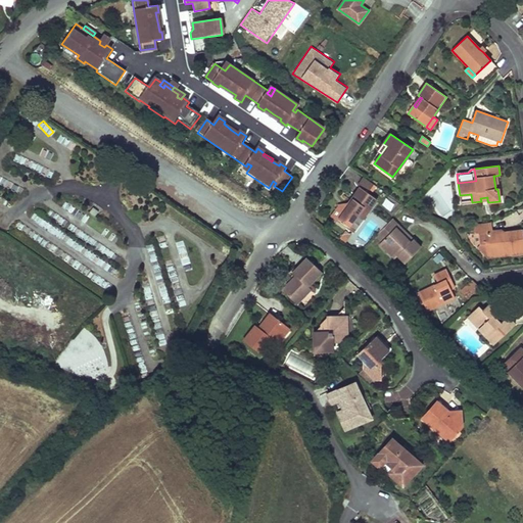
[(336,220),(353,232),(377,199),(360,187),(347,203),(345,206),(341,207),(342,211),(336,220)]
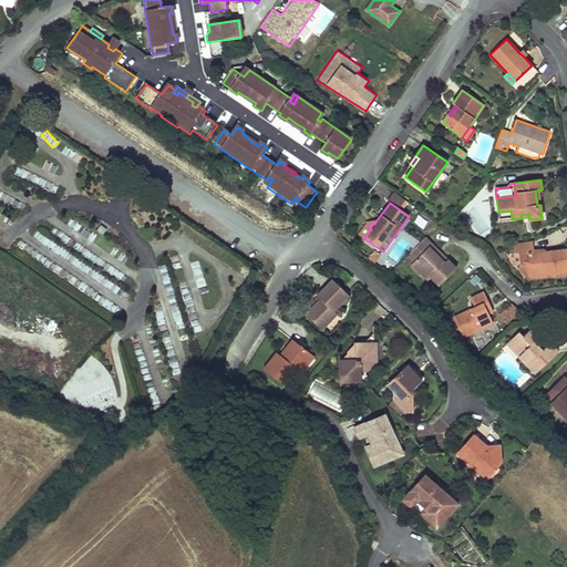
[(377,220),(368,223),(359,235),(364,238),(371,229),(370,225),(374,224),(377,220)]
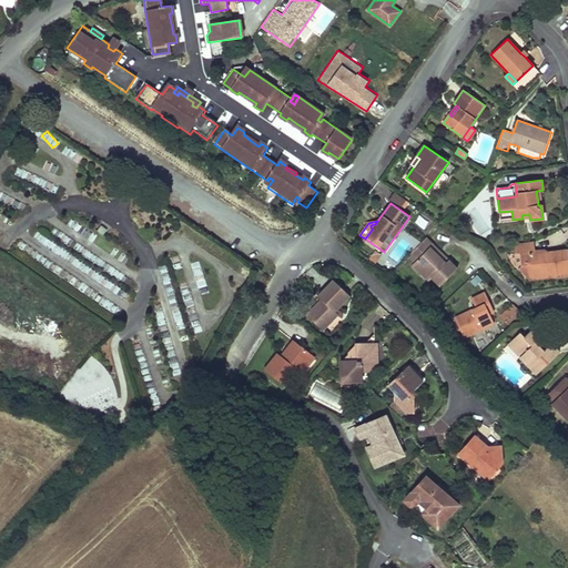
[(433,245),(426,237),(411,253),(417,260),(414,263),(412,264),(428,281),(432,277),(440,286),(457,269),(448,260),(446,263),(430,247),(433,245)]
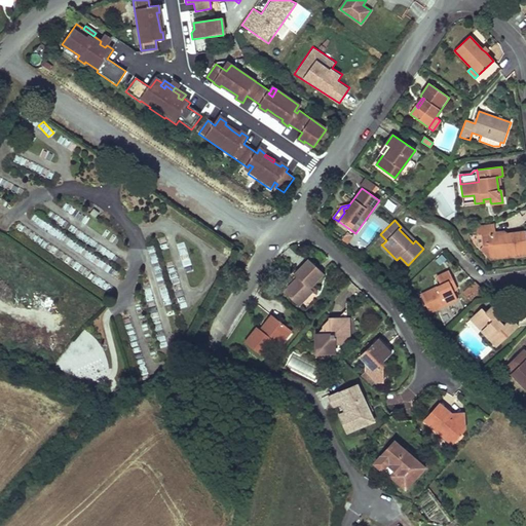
[(525,234),(525,231),(506,234),(506,235),(499,236),(495,233),(494,225),(475,227),(477,236),(486,234),(487,241),(480,249),(487,257),(491,253),(506,251),(506,257),(525,254),(525,234)]
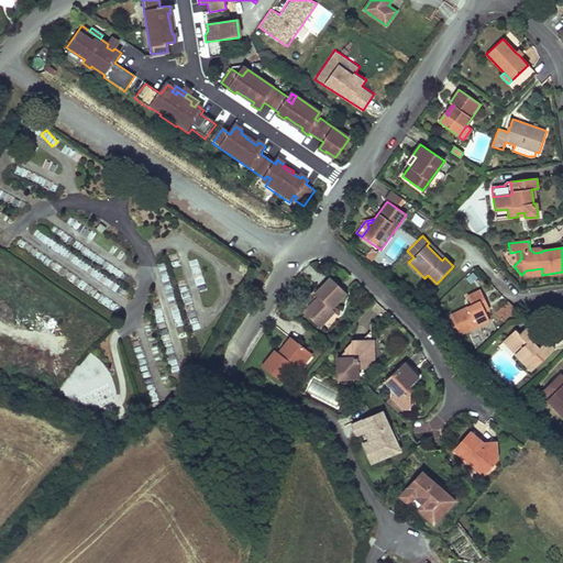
[(427,245),(442,261),(444,257),(429,243),(427,245)]
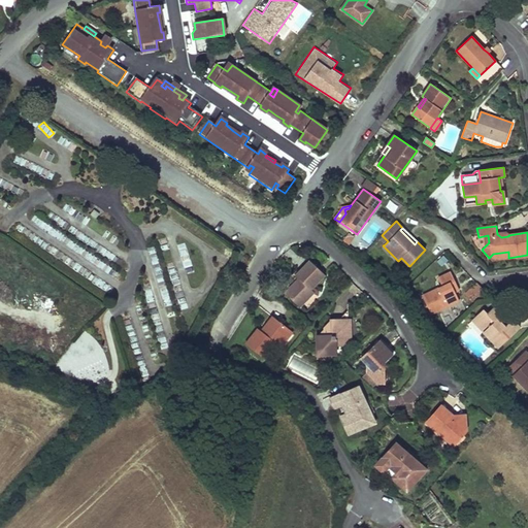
[(343,241),(349,245),(355,237),(350,233),(343,241)]
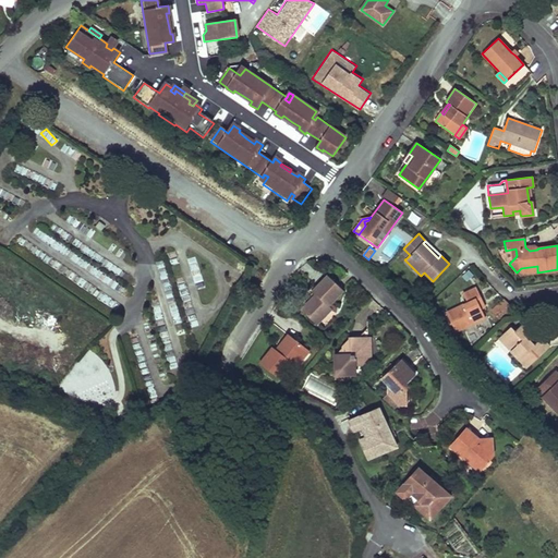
[(403,249),(401,252),(407,258),(410,255),(403,249)]
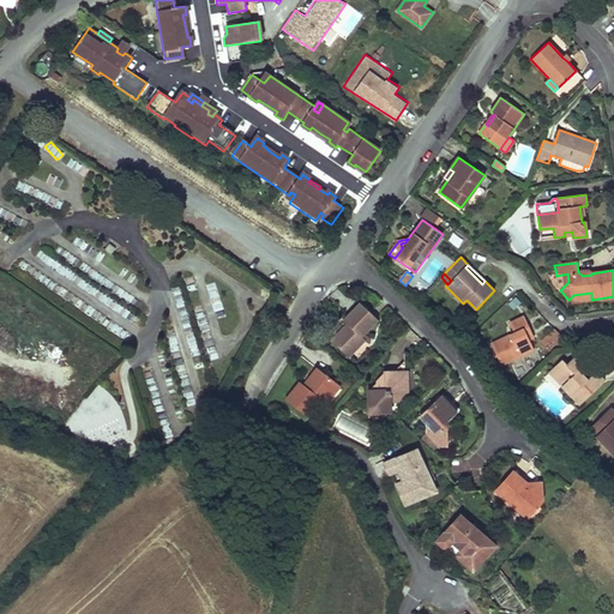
[(567,274),(557,276),(558,288),(560,290),(569,282),(567,274)]
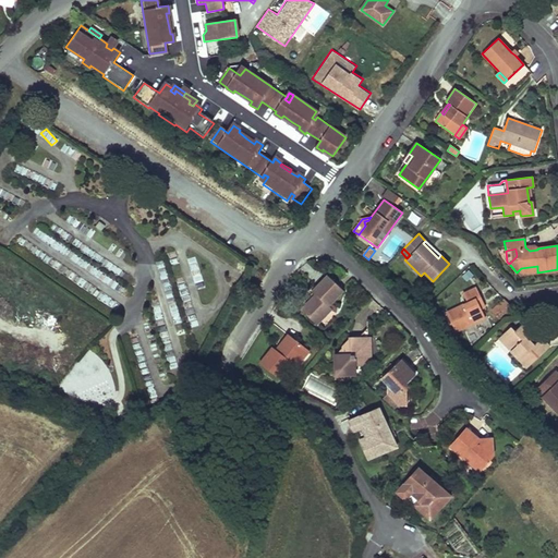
[(316,325),(331,308),(328,305),(330,303),(343,290),(327,275),(312,291),(315,294),(313,296),(316,299),(314,301),(308,301),(301,310),(316,325)]
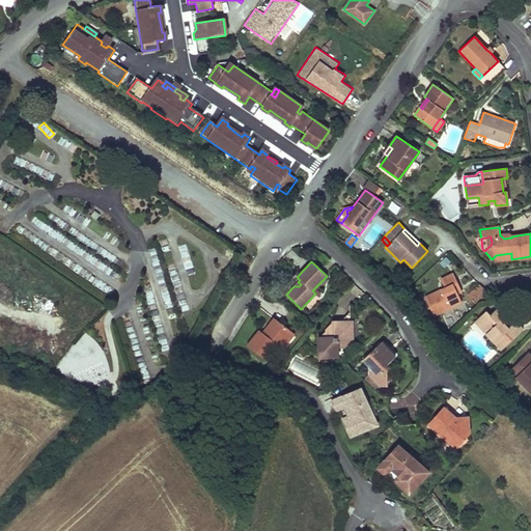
[(457,282),(453,274),(440,280),(445,288),(424,298),(434,315),(462,302),(457,294),(453,284),(457,282)]
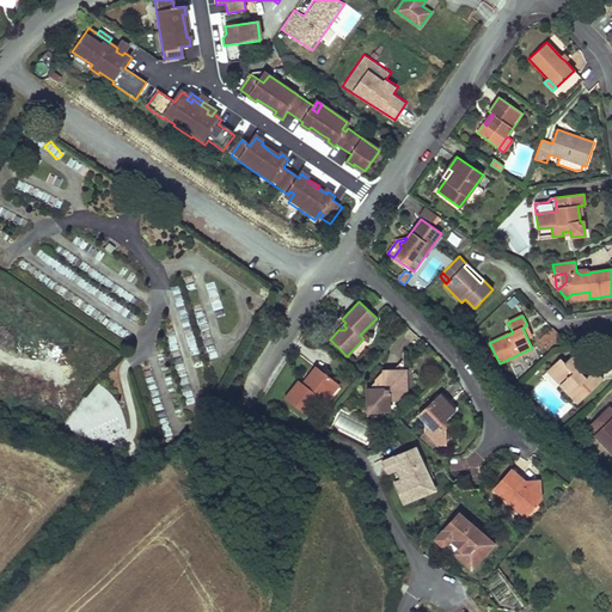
[(522,328),(527,338),(532,336),(527,325),(522,328)]
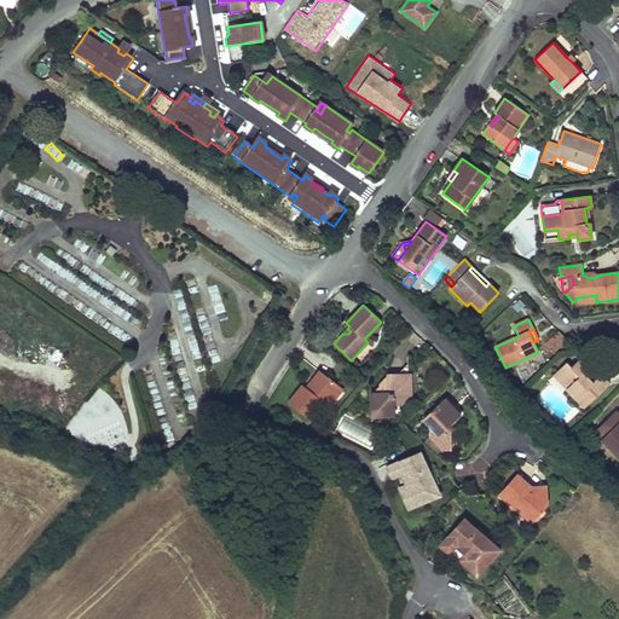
[(543,342),(551,356),(570,343),(561,330),(543,342)]
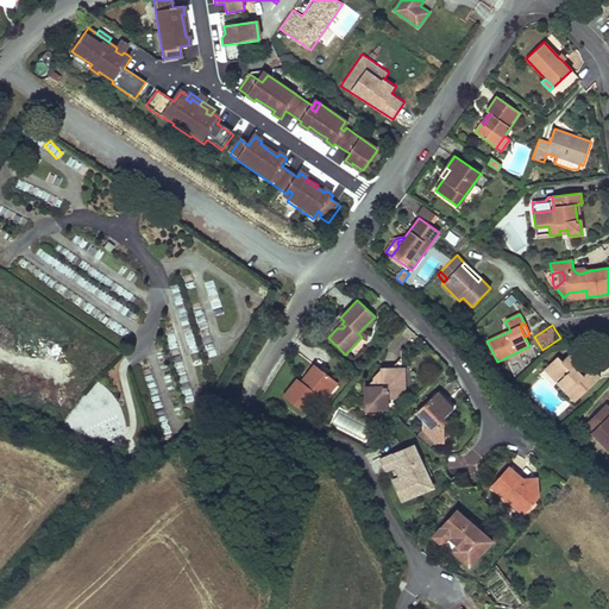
[(558,382),(575,401),(600,378),(591,369),(583,376),(578,372),(575,368),(578,363),(569,355),(562,360),(558,356),(547,365),(560,380),(558,382)]
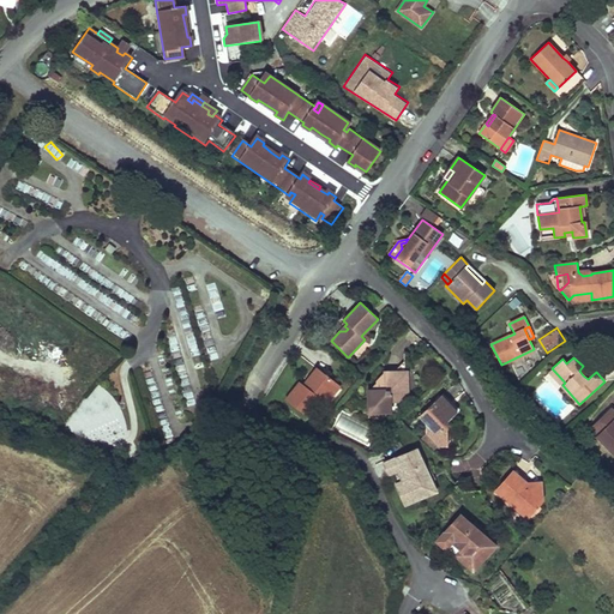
[(286,399),(307,415),(320,398),(324,402),(337,384),(317,368),(304,385),(299,381),(286,399)]
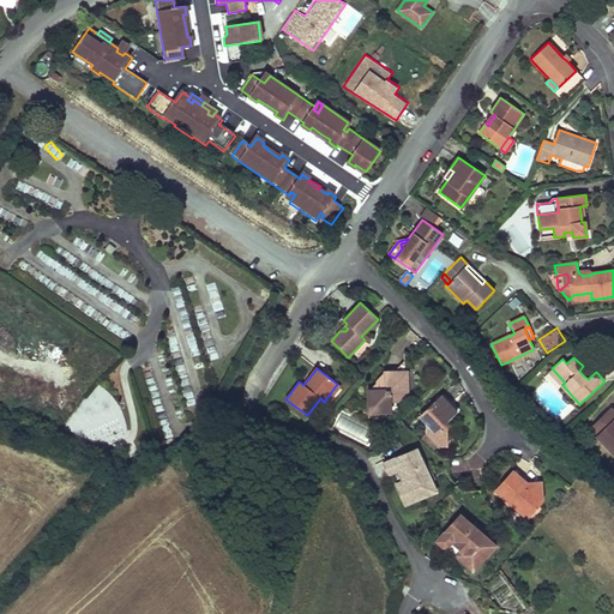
[(549,372),(563,385),(565,383),(552,368),(549,372)]
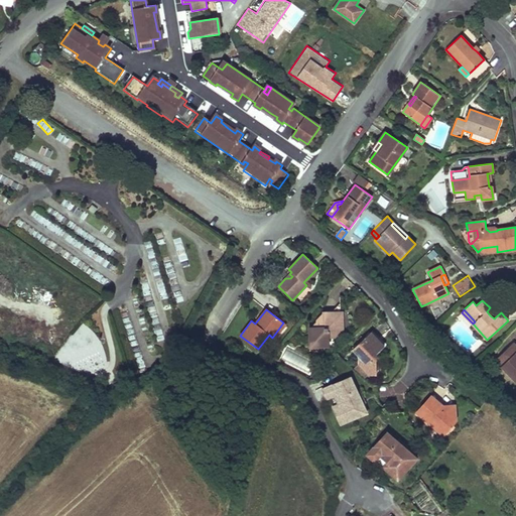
[(309,329),(309,347),(328,346),(328,337),(336,337),(341,332),(341,313),(323,314),(316,320),(317,328),(309,329)]
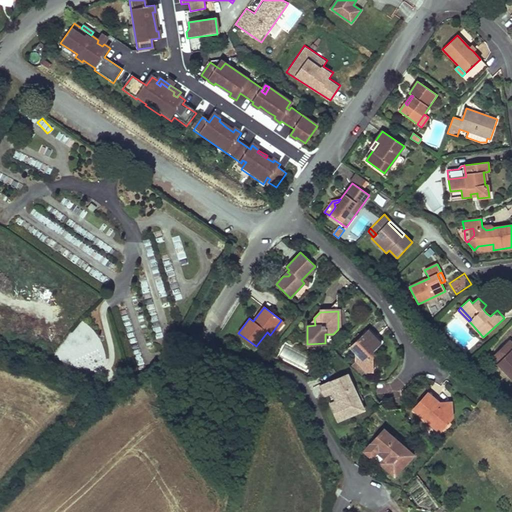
[(272,337),(284,322),(281,320),(270,335),(272,337)]
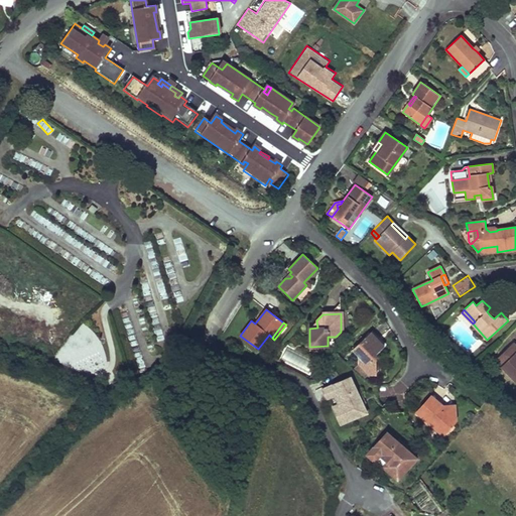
[(353,349),(359,356),(359,363),(369,374),(376,374),(376,360),(372,360),(372,358),(376,354),(384,346),(370,333),(353,349)]
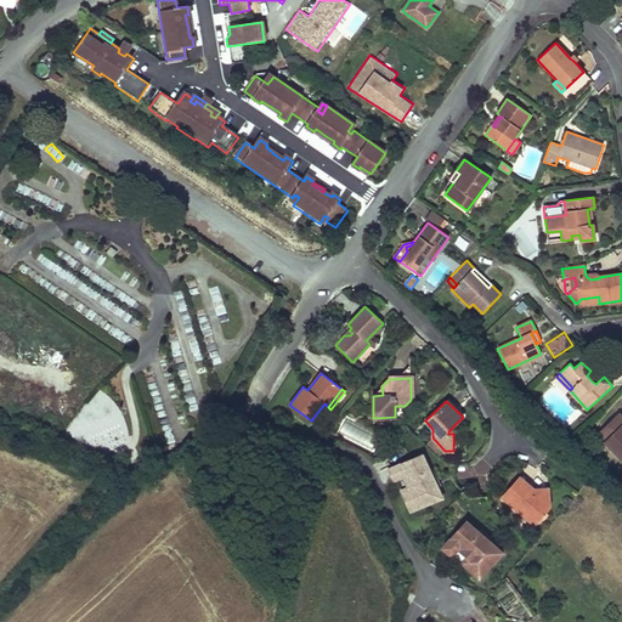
[(597,435),(621,459),(621,417),(618,413),(597,435)]
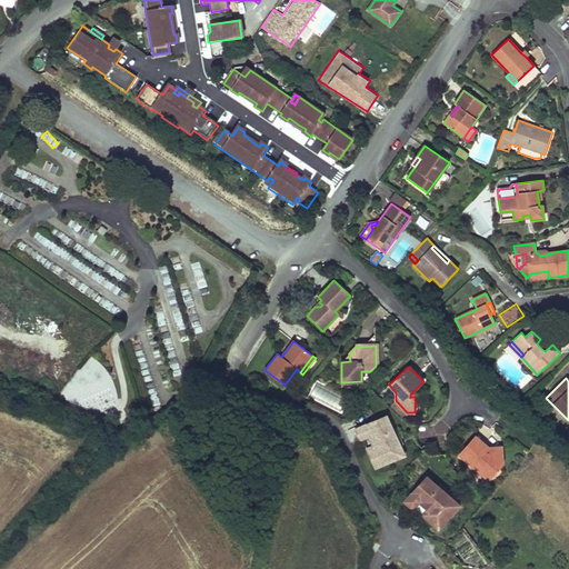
[(337,410),(343,398),(317,382),(310,395),(337,410)]
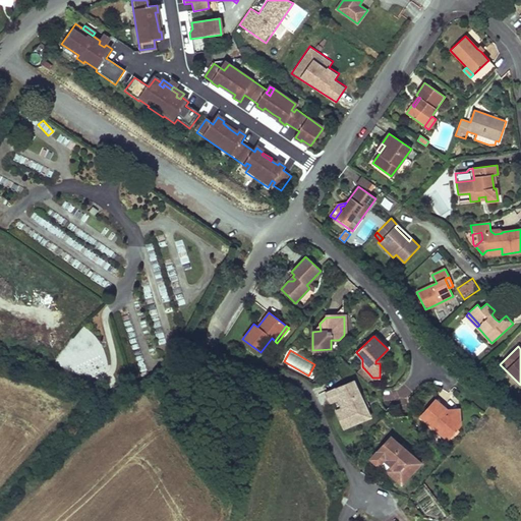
[(368,382),(372,378),(362,366),(357,372),(368,382)]
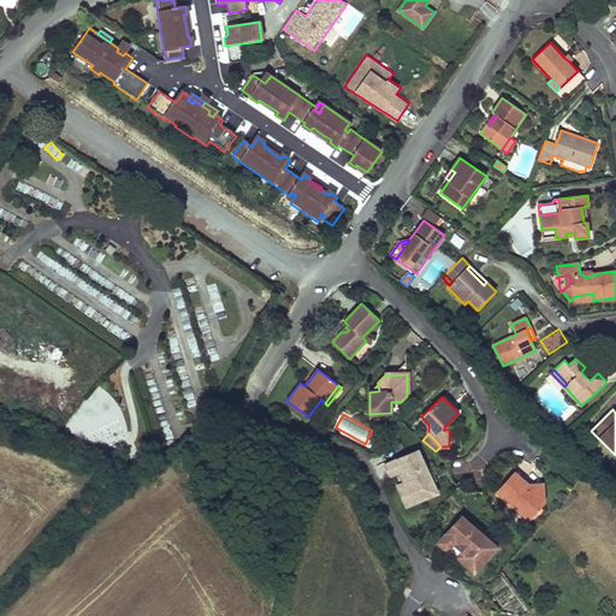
[(397,486),(407,507),(438,493),(419,450),(385,465),(390,477),(395,474),(398,472),(402,471),(407,481),(403,483),(400,485),(397,486)]
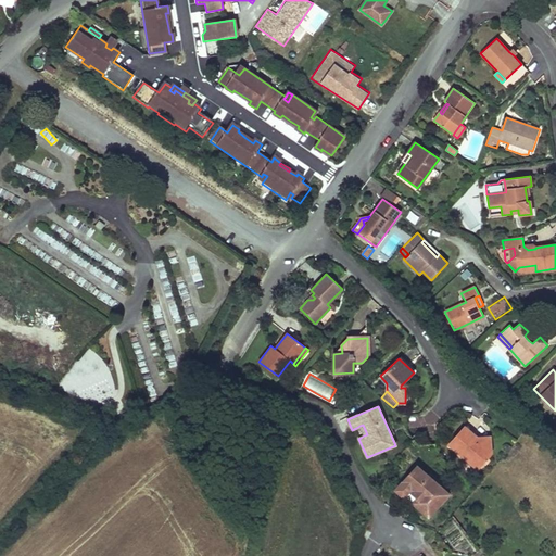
[(472,458),(481,466),(491,454),(490,437),(477,438),(474,438),(472,434),(465,427),(449,445),(468,462),(472,458)]
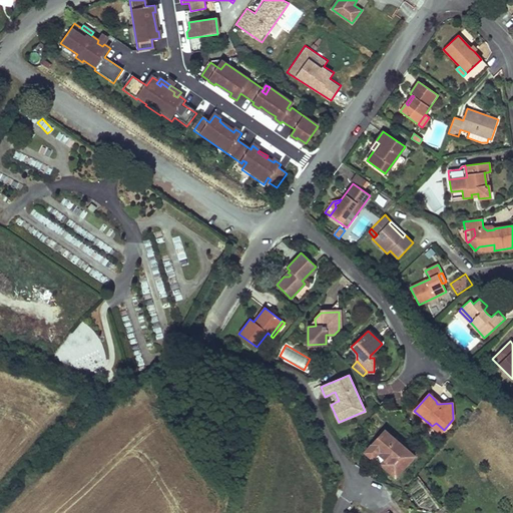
[(440,433),(444,430),(436,423),(432,426),(440,433)]
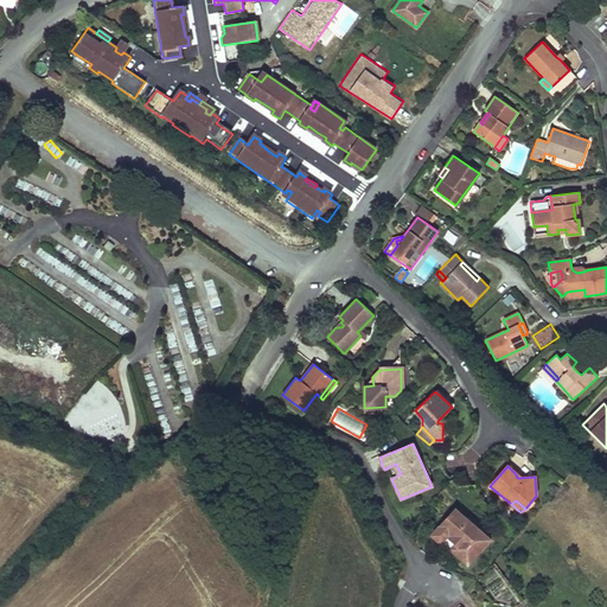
[(432,535),(441,543),(447,536),(449,534),(458,541),(455,544),(451,549),(467,564),(491,540),(455,509),(432,535)]
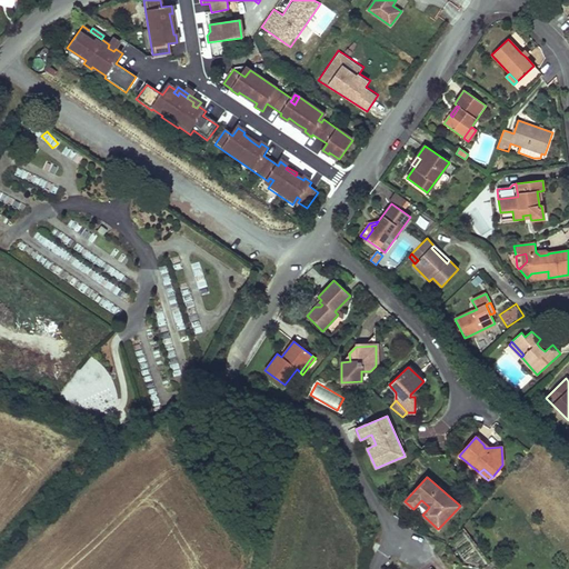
[(427,510),(429,507),(421,500),(419,502),(427,510)]
